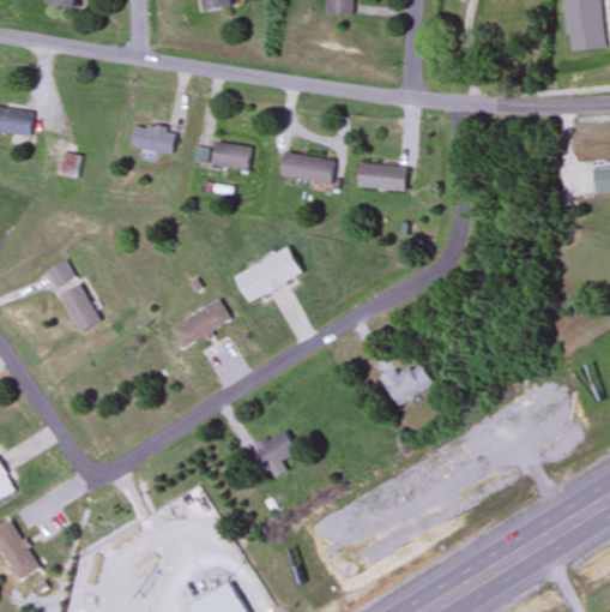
[(325,0),(326,12),(351,12),(350,0),(325,0)]
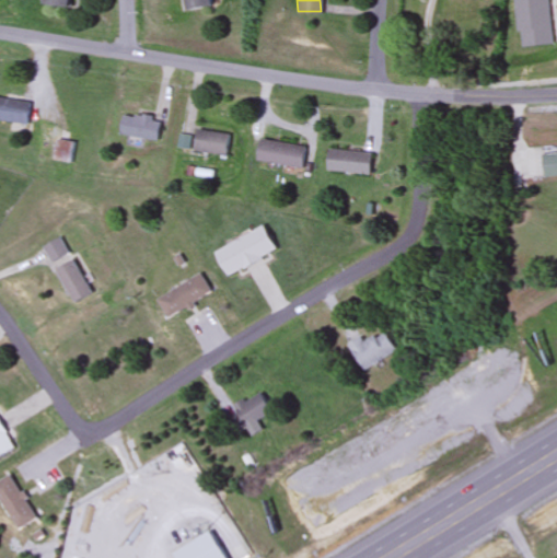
[(0,99),(28,103),(25,125),(0,120),(0,99)]
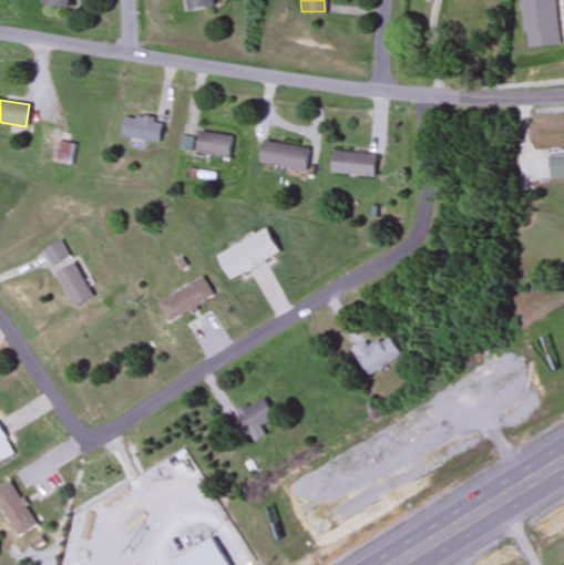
[(163,122),(126,112),(120,132),(156,143),(163,122)]
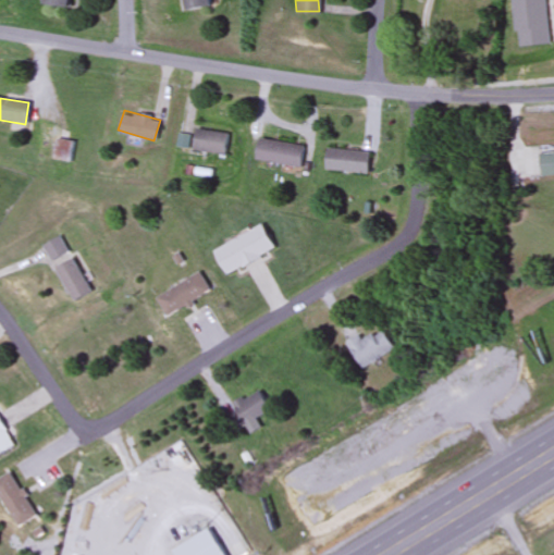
[(226,131),(194,126),(192,148),(223,152),(226,131)]
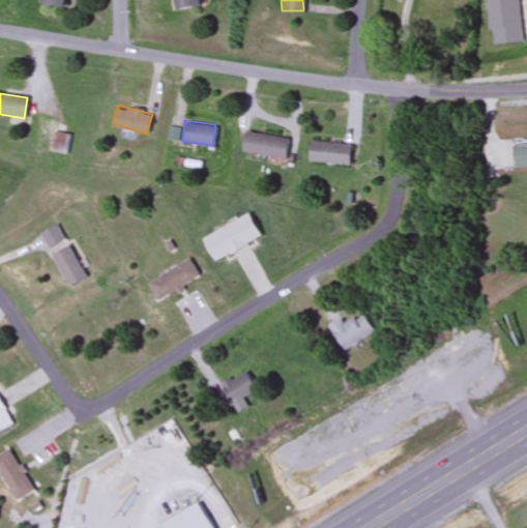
[(284,157),(289,137),(245,128),(241,149),(284,157)]
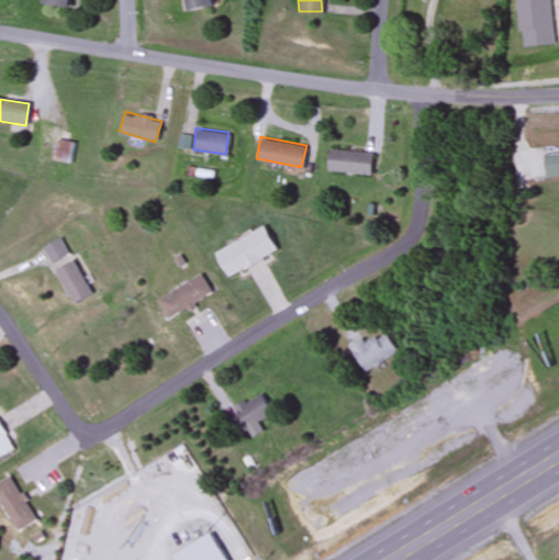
[(371,172),(372,150),(328,147),(327,170),(371,172)]
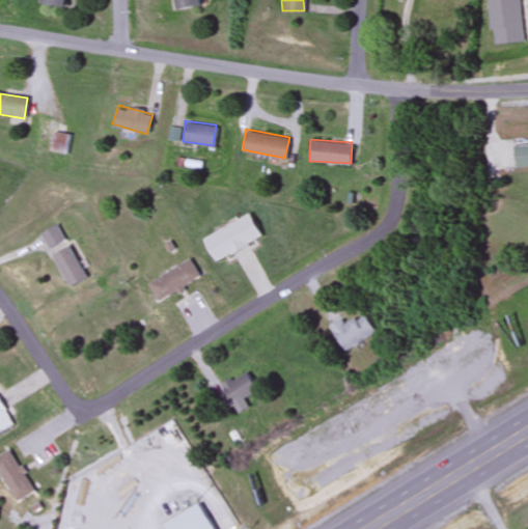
[(202,241),(249,212),(262,234),(216,263),(202,241)]
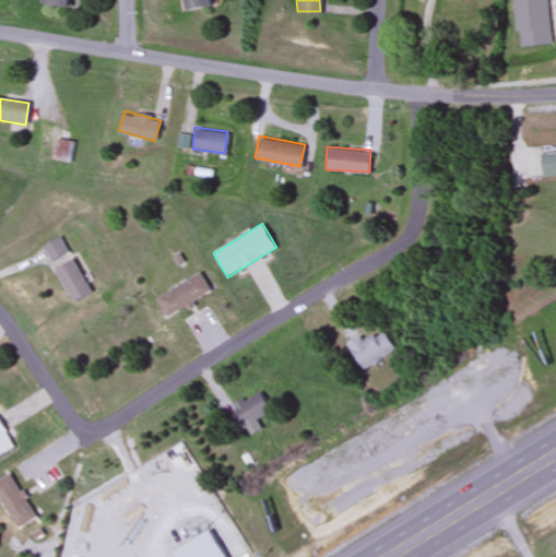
[(44,244),(50,259),(67,252),(60,237),(44,244)]
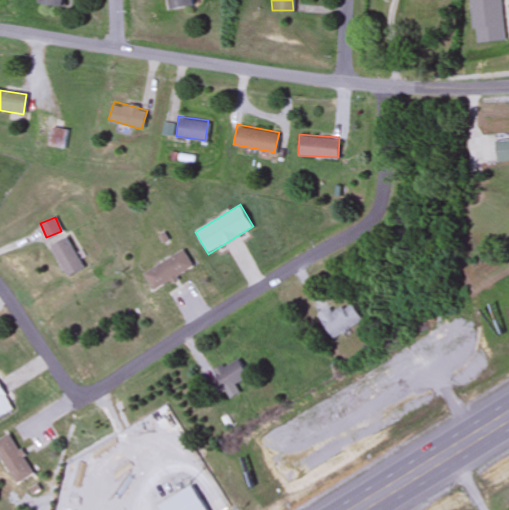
[(50,244),(67,275),(83,267),(67,236),(50,244)]
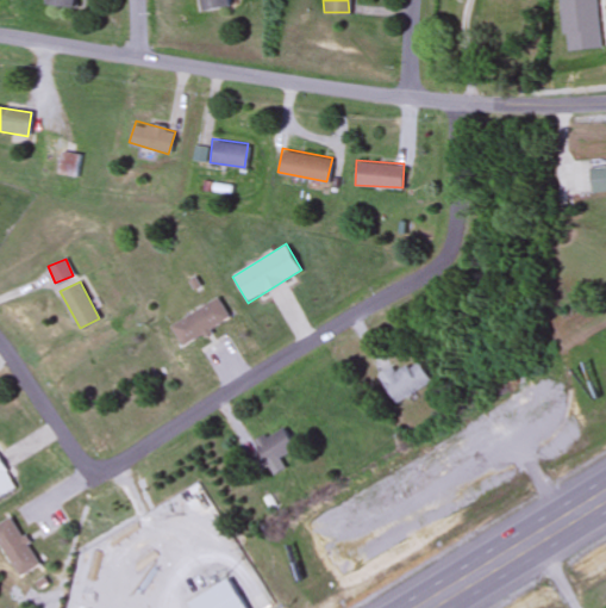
[(169,328),(211,299),(225,321),(182,348),(169,328)]
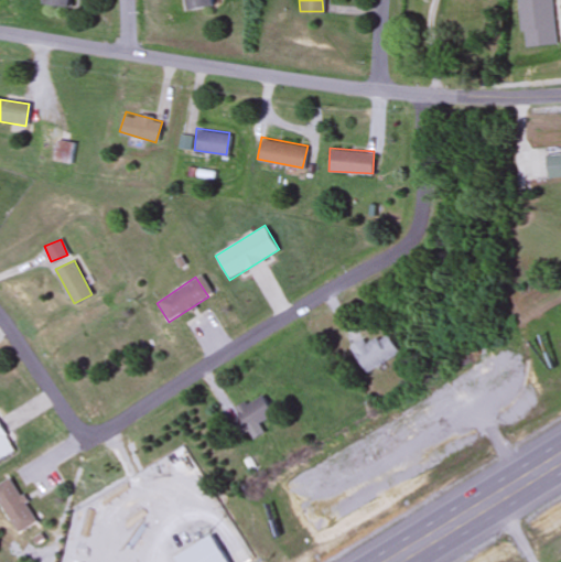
[(364,371),(398,350),(386,331),(366,343),(362,336),(347,346),(364,371)]
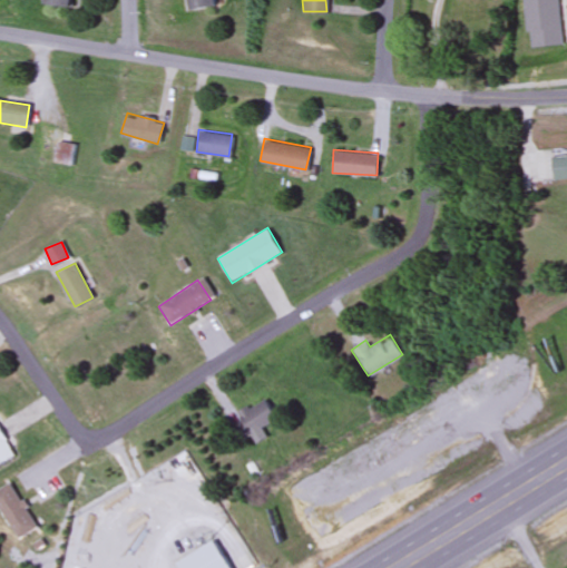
[(272,409),(256,394),(227,427),(243,441),(272,409)]
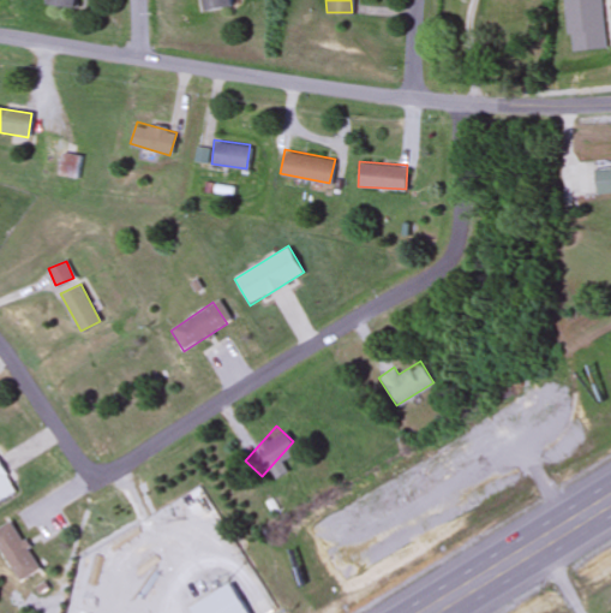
[(0,498),(15,489),(0,464),(0,498)]
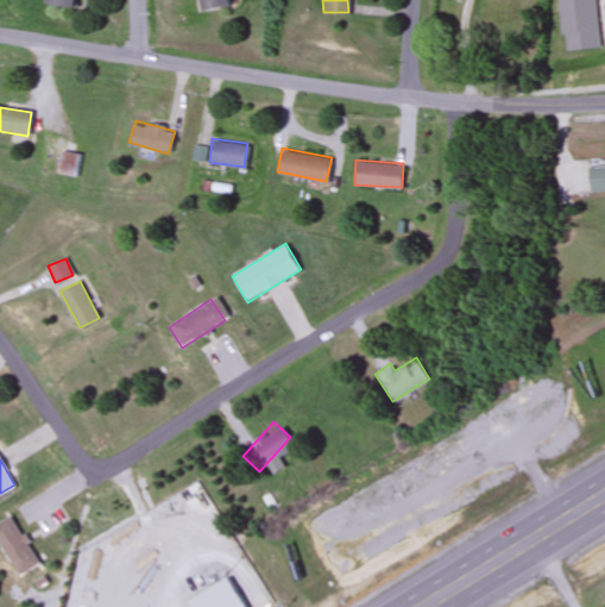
[(39,559),(7,514),(0,519),(0,545),(20,574),(39,559)]
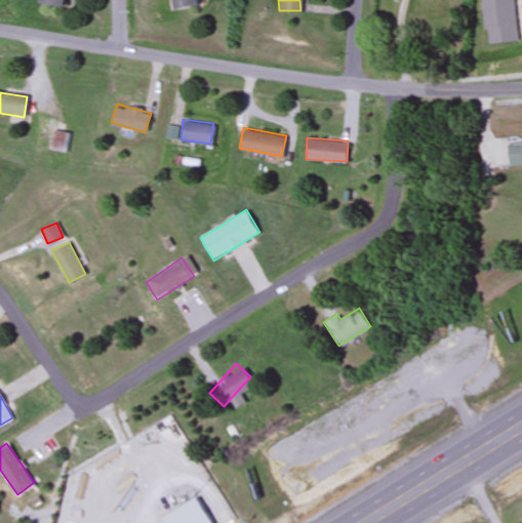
[(165,522),(164,521),(200,499),(214,522),(165,522)]
